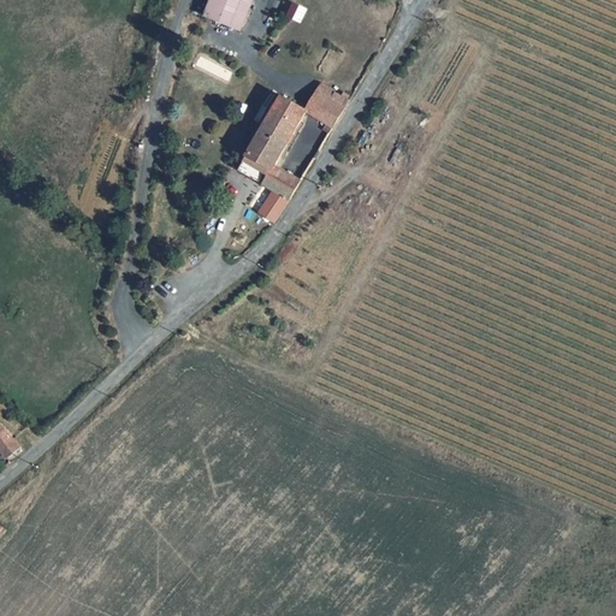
[(254,0),(212,0),(206,16),(242,30),(254,0)]
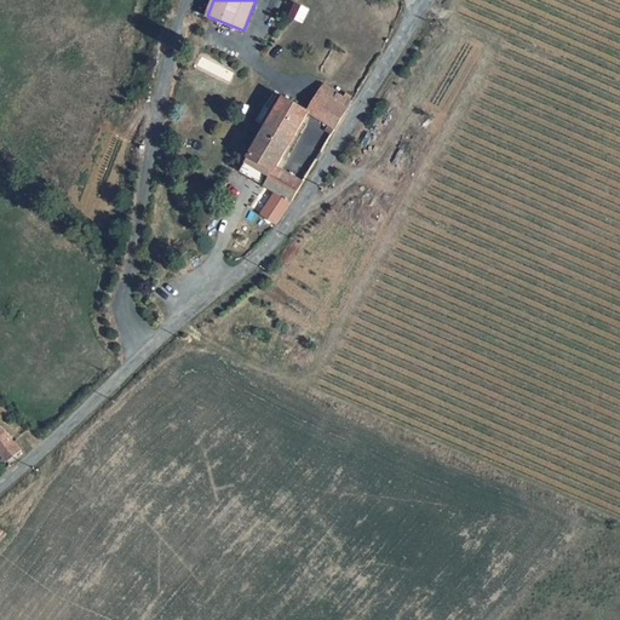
[(287,16),(303,22),(308,9),(293,1),(287,16)]
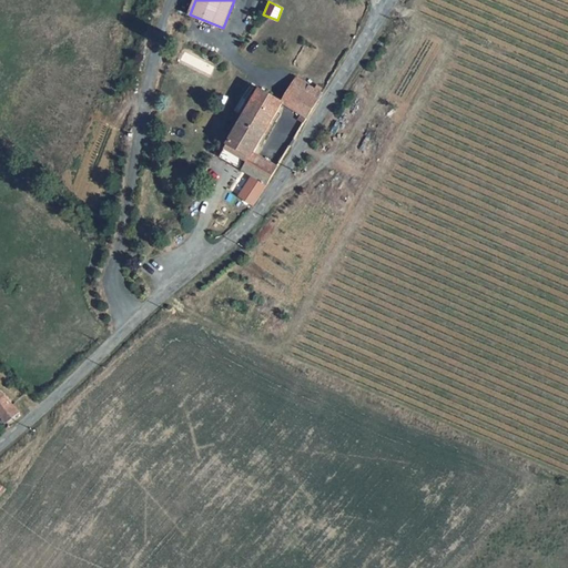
[(295,78),(291,85),(303,93),(307,84),(295,78)]
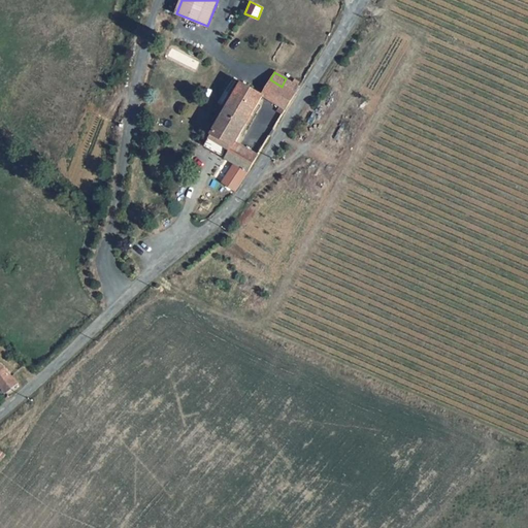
[(226,92),(219,103),(220,103),(250,120),(264,97),(283,107),(279,112),(283,114),(300,87),(286,78),(282,87),(270,79),(262,94),(242,83),(234,96),(226,92)]
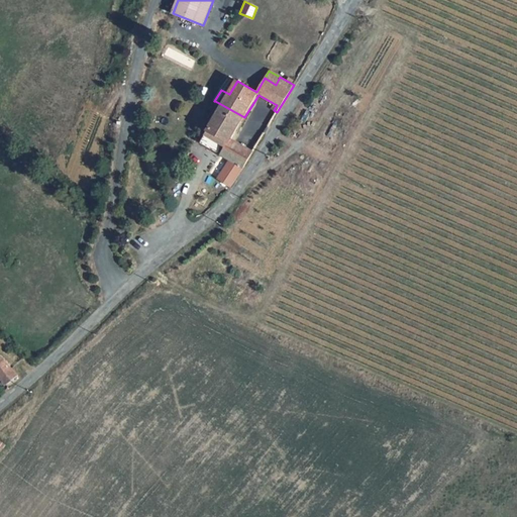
[(231,139),(244,117),(215,101),(210,109),(218,114),(201,142),(216,151),(223,138),(227,140),(219,153),(231,161),(219,179),(231,186),(252,152),(231,139)]
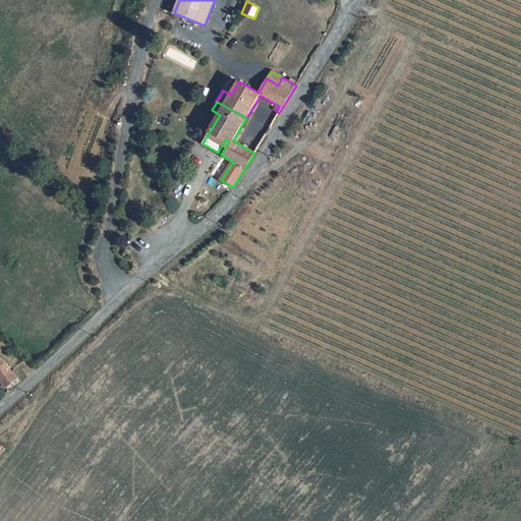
[(0,381),(6,389),(18,380),(2,358),(0,359),(0,358),(0,381)]
